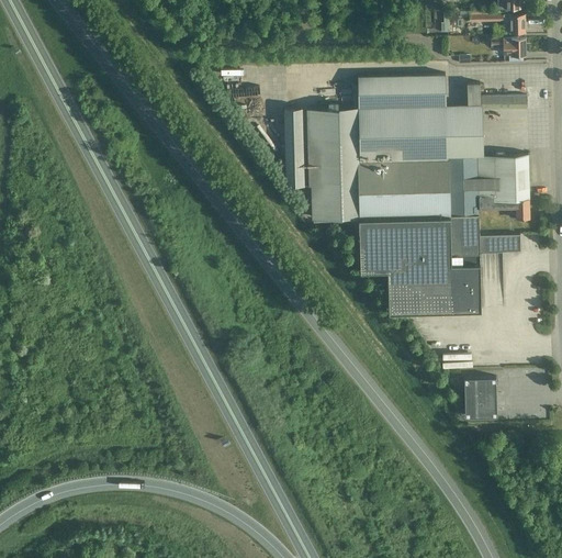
[(520,1),(525,1),(524,0),(497,0),(498,12),(520,11),(520,1)]
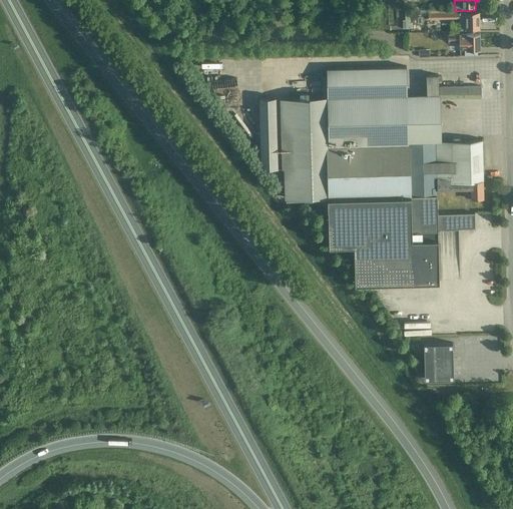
[(439,14),(429,14),(429,22),(439,22),(439,14)]
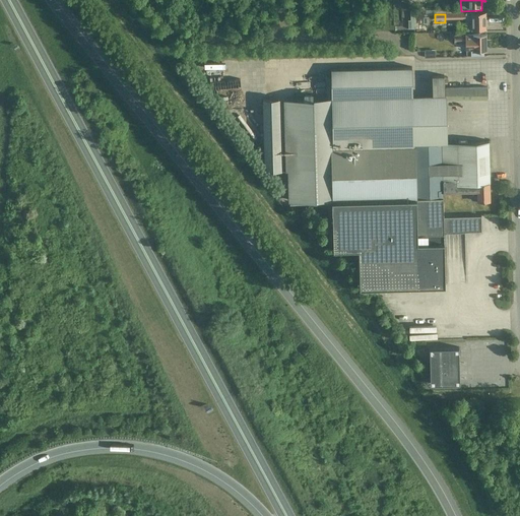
[(465,15),(466,34),(485,33),(485,15),(465,15)]
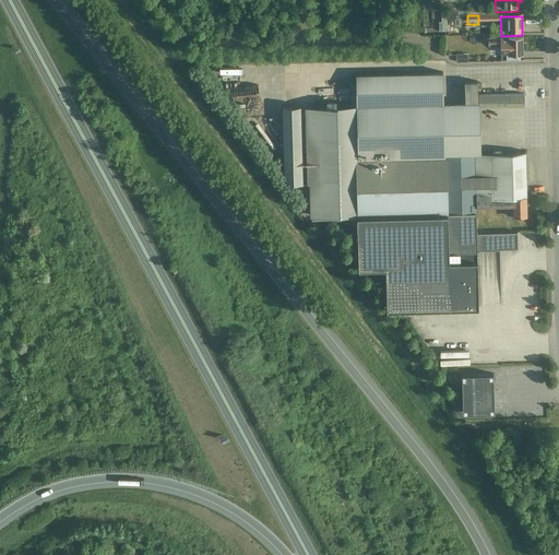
[(523,30),(534,31),(535,19),(524,18),(523,30)]
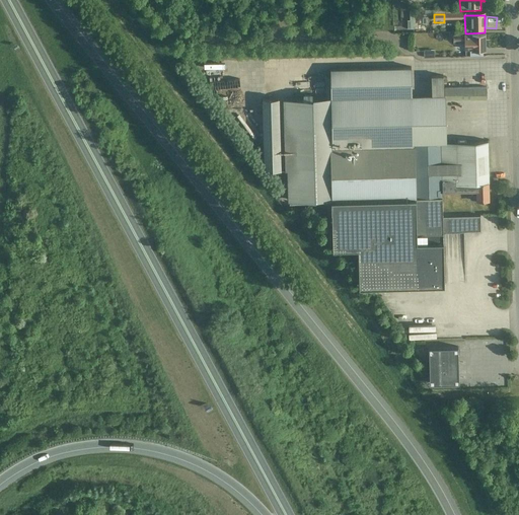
[(485,38),(453,38),(453,47),(464,46),(465,54),(472,53),(472,54),(486,53),(485,38)]
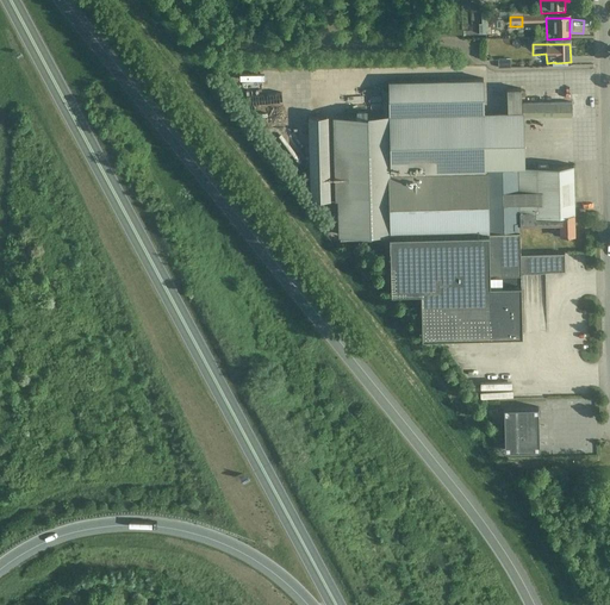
[(241,93),(259,93),(259,82),(241,82),(241,93)]
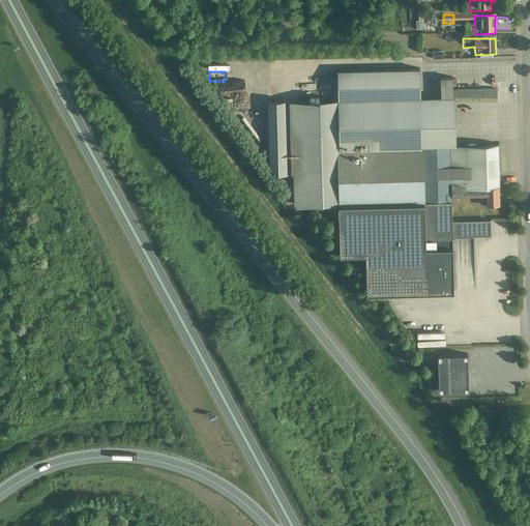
[(334,103),(291,104),(294,208),(339,207),(339,220),(340,257),(365,257),(366,296),(453,294),(452,240),(491,239),(490,224),(452,225),(451,199),(480,198),(488,198),(488,190),(499,190),(498,147),(454,148),(452,81),(440,81),(441,101),(420,101),(419,71),(337,74),(337,81),(334,81),(334,103)]
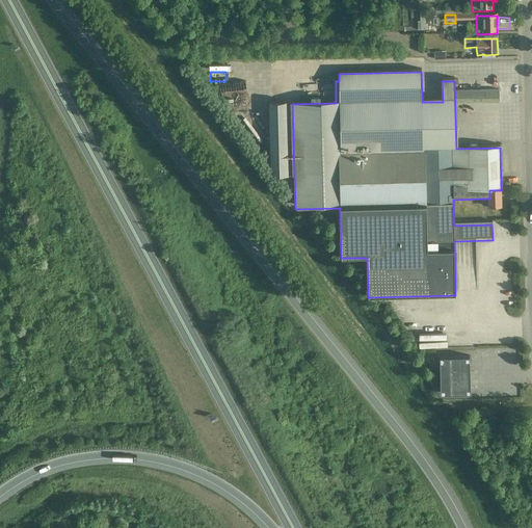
[(499,94),(507,95),(508,80),(500,80),(499,94)]
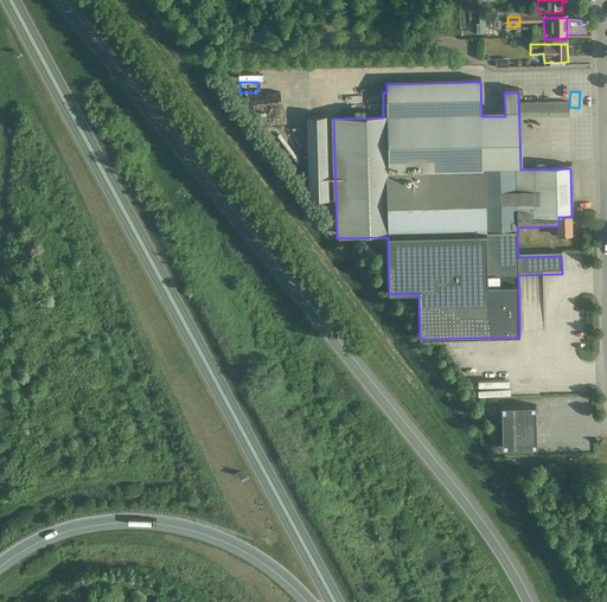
[(569,120),(569,106),(519,107),(519,121),(569,120)]
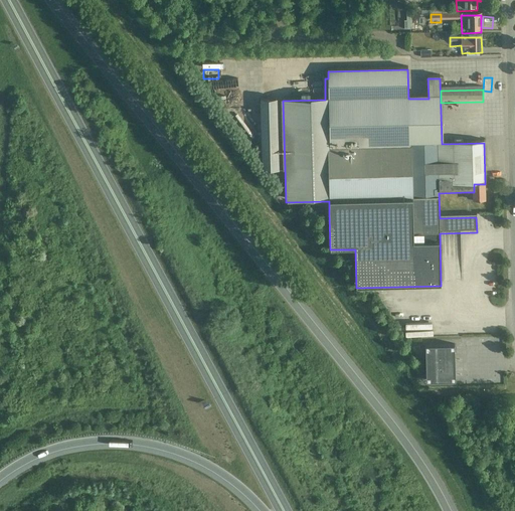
[(276,101),(261,102),(263,172),(278,172),(276,101)]
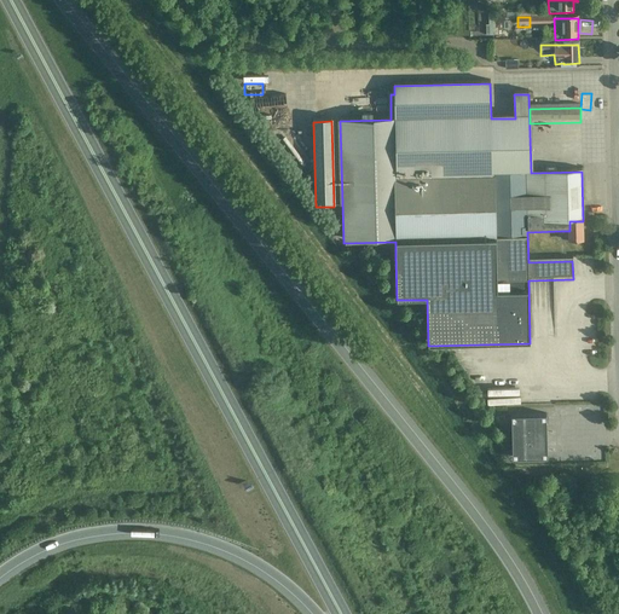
[(583,243),(583,221),(570,221),(570,231),(561,231),(561,243),(583,243)]
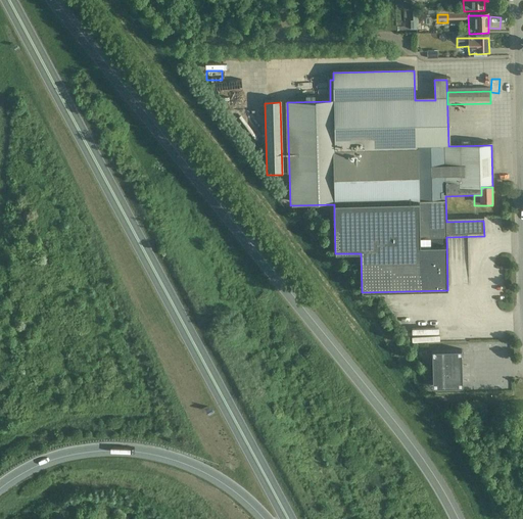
[(433,389),(462,389),(462,366),(460,366),(460,363),(462,363),(461,352),(432,354),(433,389)]
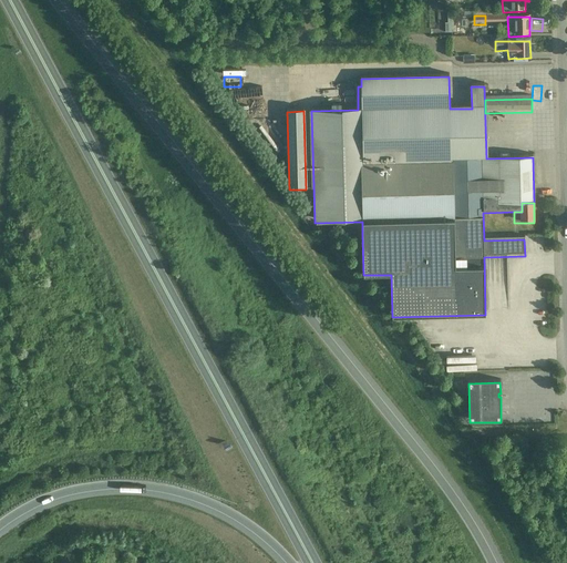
All buildings are outlined.
